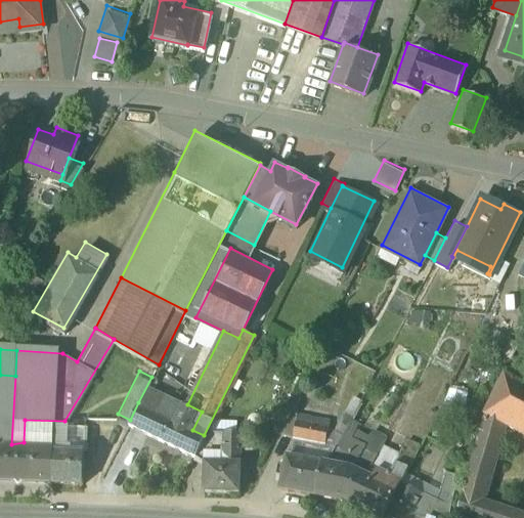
[(523,382),(505,373),(485,412),(505,422),(523,432),(523,382)]
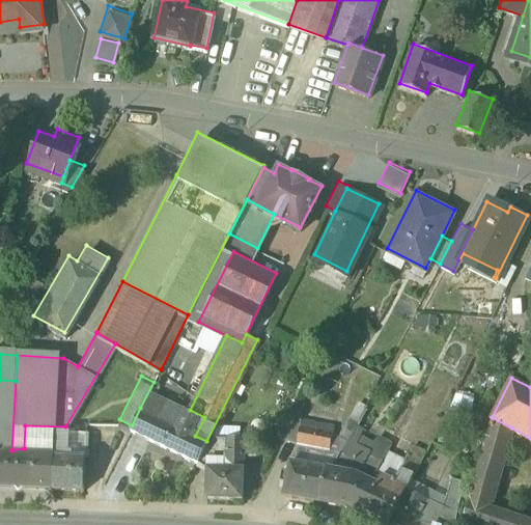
[(16,381),(0,380),(0,449),(11,450),(16,381)]
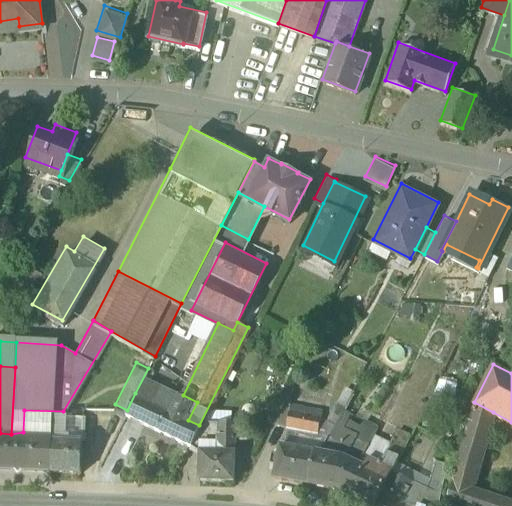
[(183,395),(179,392),(170,410),(188,420),(197,402),(183,395)]
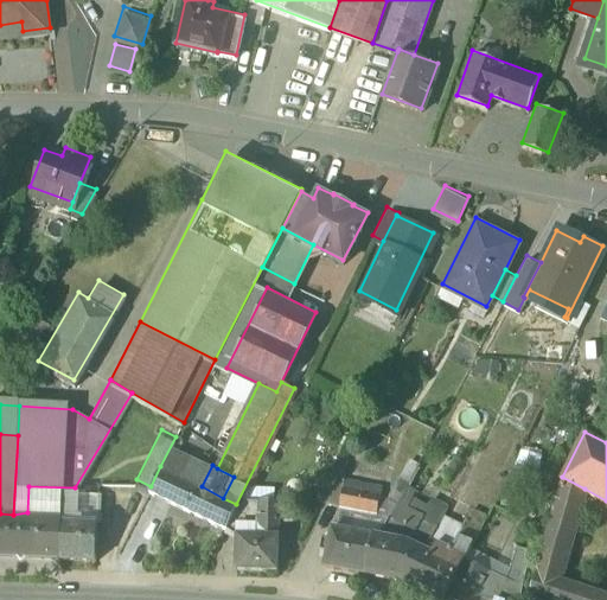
[(202,486),(160,466),(151,486),(227,524),(236,504),(223,498),(202,486)]
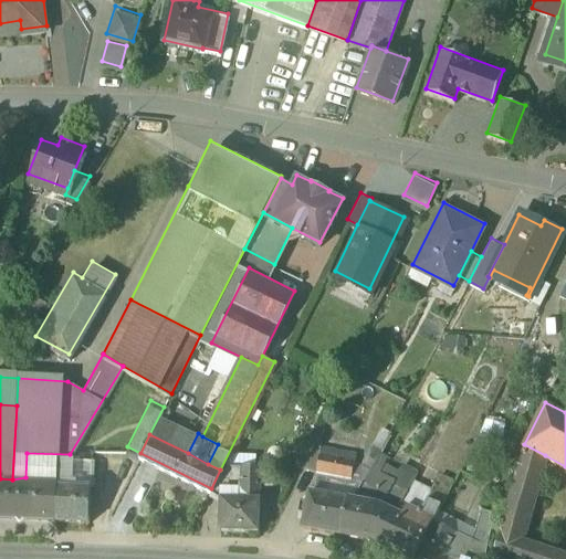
[(310,441),(299,464),(315,467),(320,443),(310,441)]
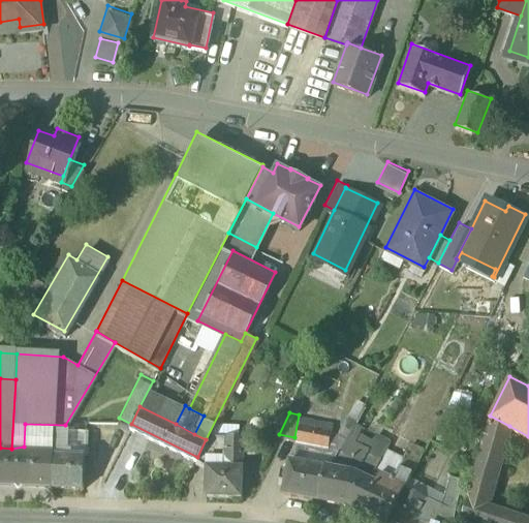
[(332,422),(299,414),(294,437),(298,438),(328,443),(332,422)]
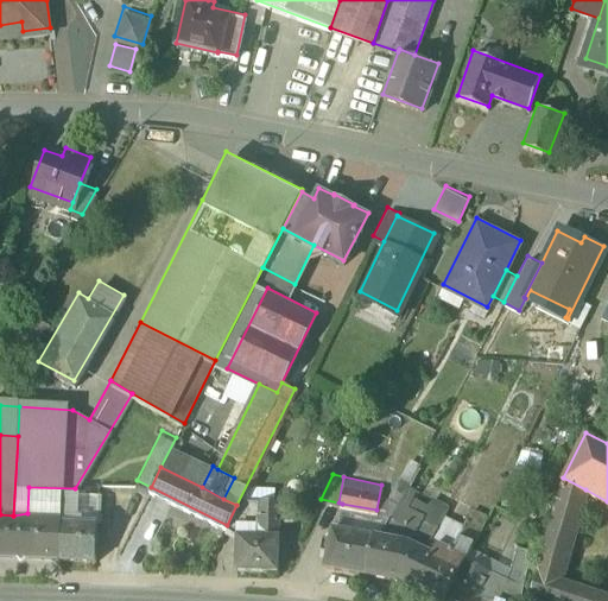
[(586,489),(563,478),(530,594),(550,600),(552,600),(561,579),(586,489)]
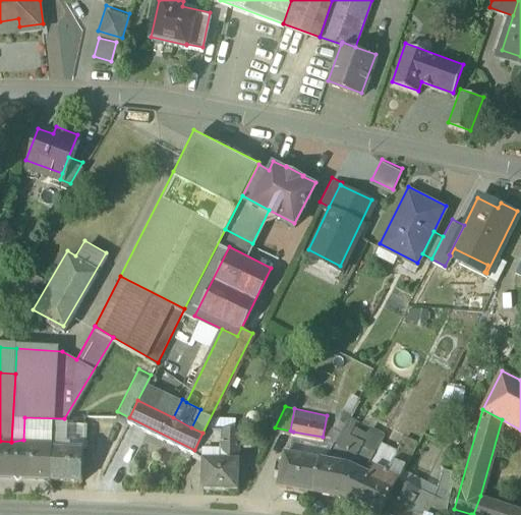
[(369,424),(350,414),(336,441),(355,451),(369,424)]
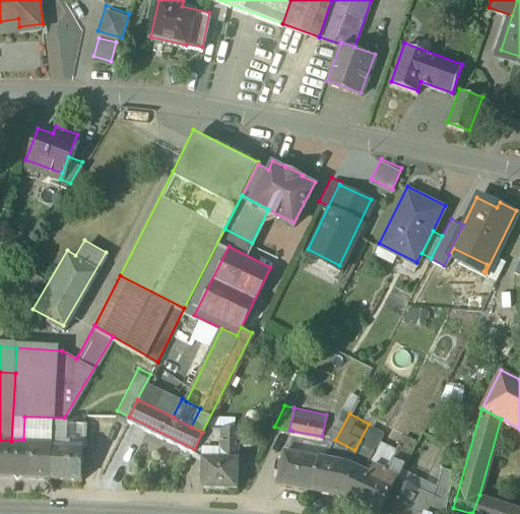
[(53,418),(24,416),(23,439),(52,440),(53,418)]
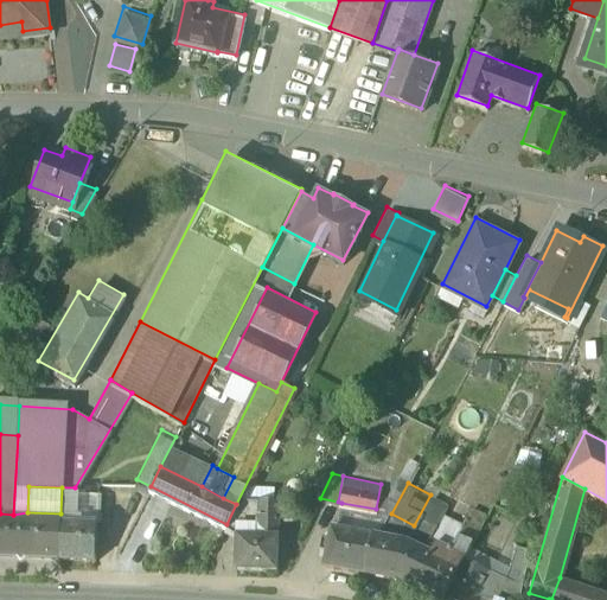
[(426,542),(433,544),(435,540),(442,523),(446,518),(451,502),(433,492),(430,495),(414,525),(410,534),(426,542)]
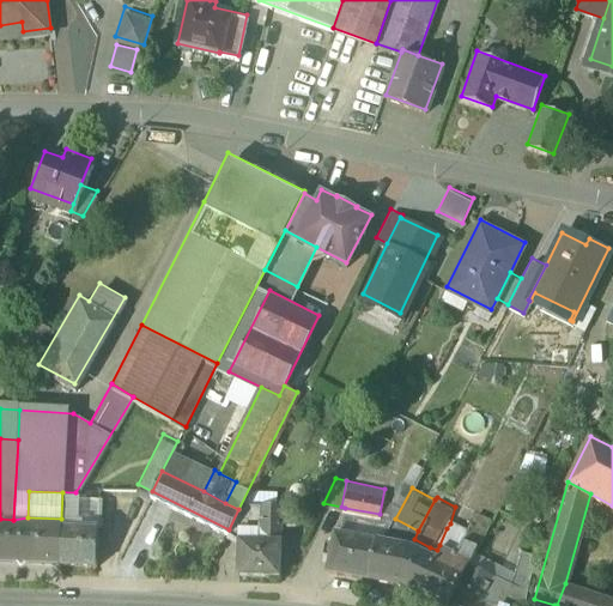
[(280,501),(261,501),(261,517),(280,517),(280,501)]
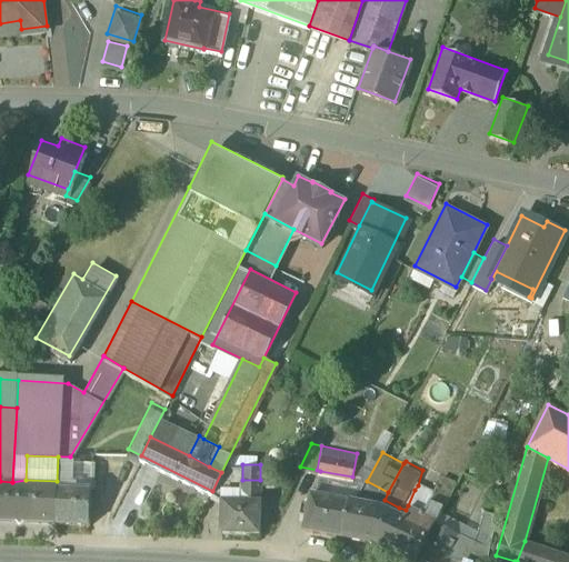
[(352,477),(320,471),(317,488),(318,488),(317,493),(348,499),(353,500),(363,481),(358,478),(352,477)]
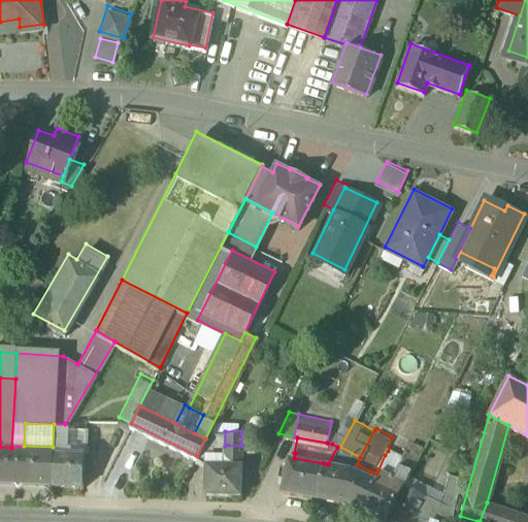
[(53,447),(24,446),(11,448),(0,447),(0,481),(52,482),(53,450),(53,447)]
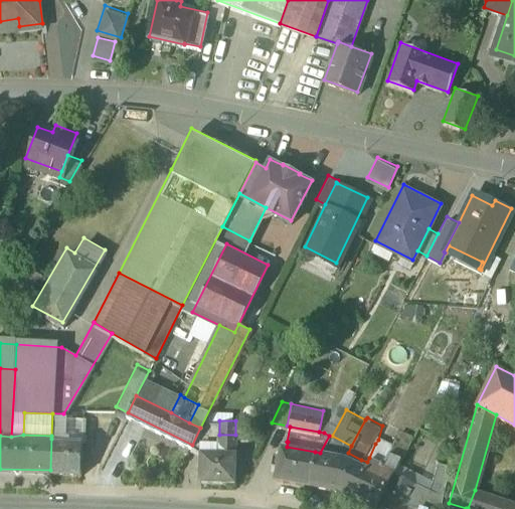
[(235,435),(219,435),(219,452),(234,452),(235,435)]
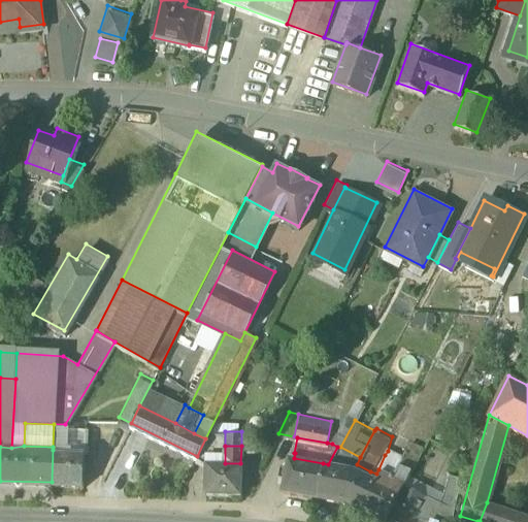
[(360,457),(340,447),(339,448),(337,447),(328,464),(354,470),(357,464),(360,457)]
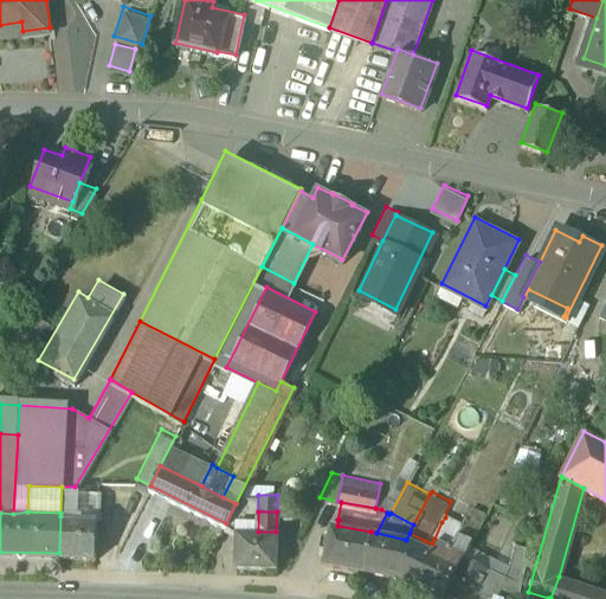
[(96,517),(60,516),(59,553),(95,553),(95,542),(96,527),(96,517)]
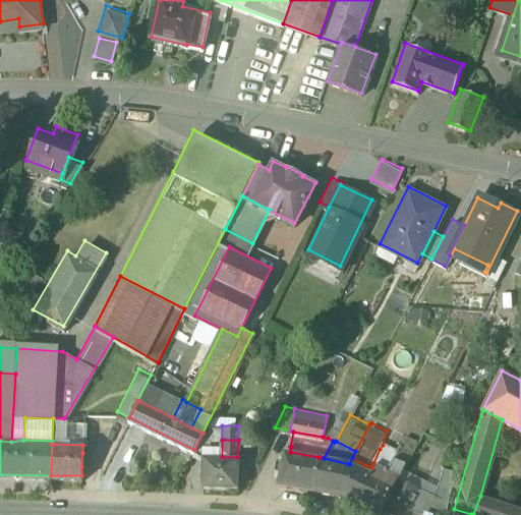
[(385,451),(380,449),(373,463),(399,474),(405,461),(385,451)]
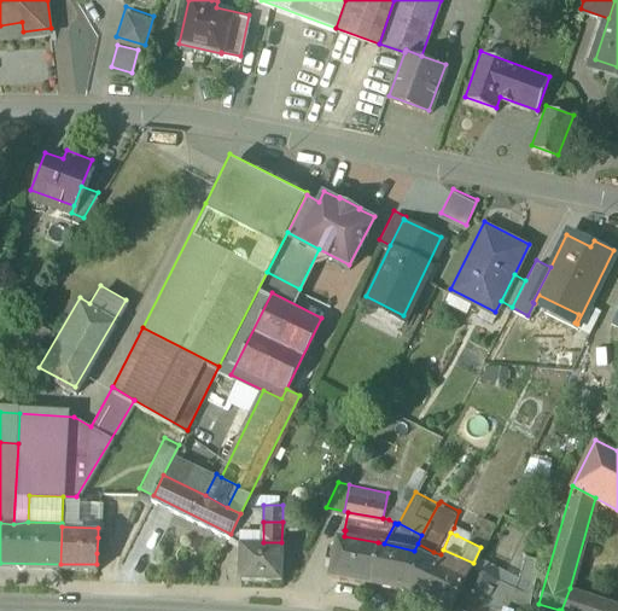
[(344,536),(338,535),(336,545),(328,543),(326,554),(333,556),(331,572),(371,580),(378,542),(344,536)]
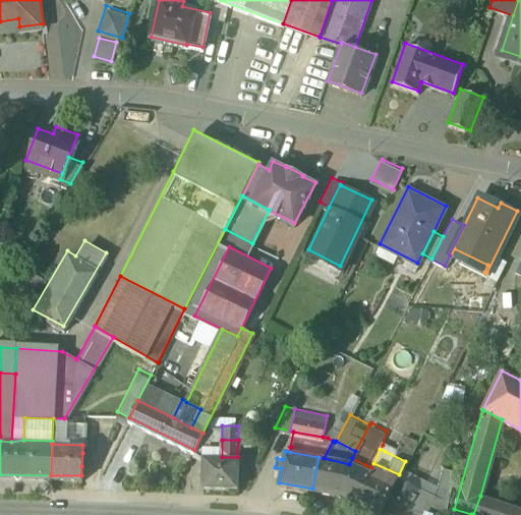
[(222,457),(204,456),(203,483),(237,484),(237,457),(222,457)]
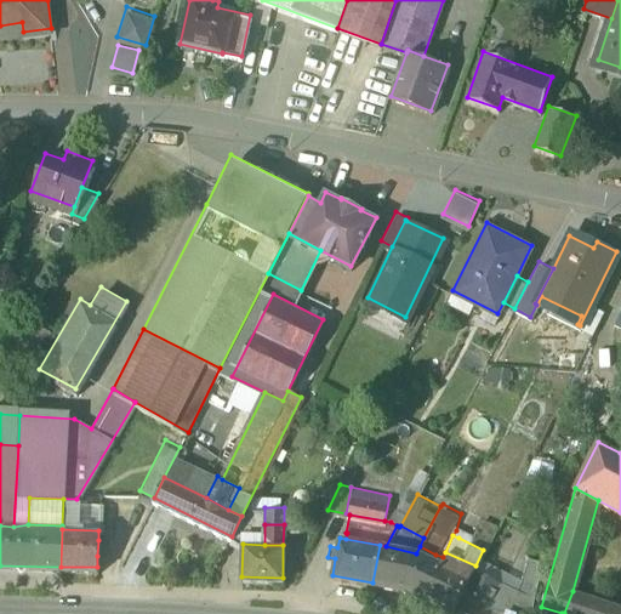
[(386,546),(380,545),(372,583),(405,586),(416,553),(386,546)]
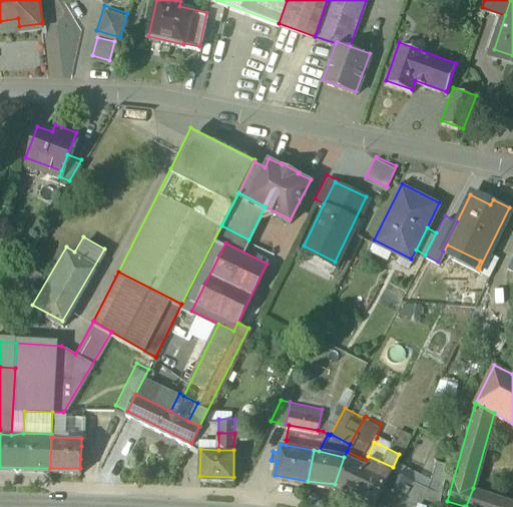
[(344,457),(335,484),(345,488),(360,458),(347,451),(344,457)]
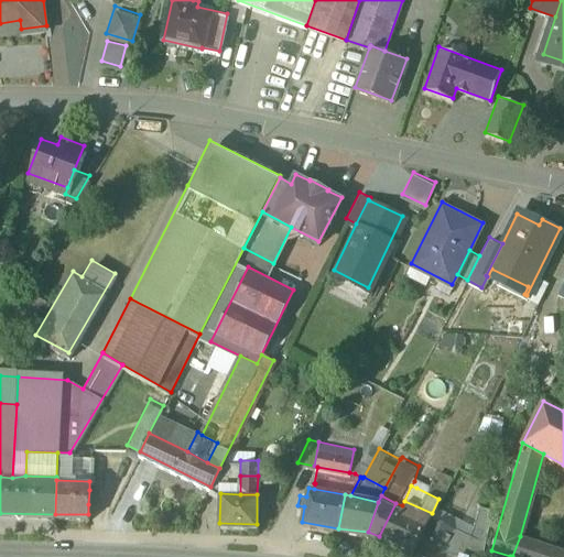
[(432,513),(404,501),(402,505),(384,539),(412,553),(432,513)]
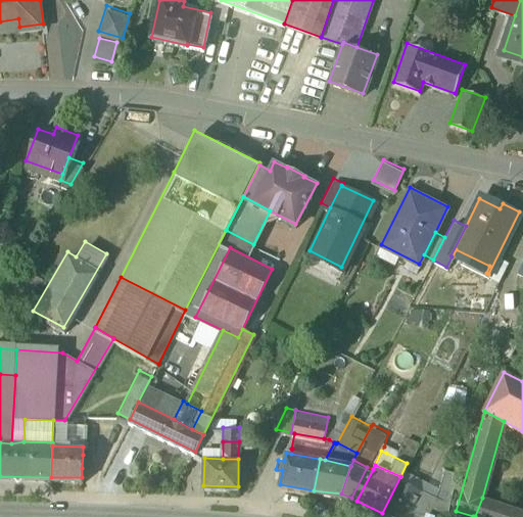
[(351,498),(357,501),(373,469),(367,467),(351,498)]
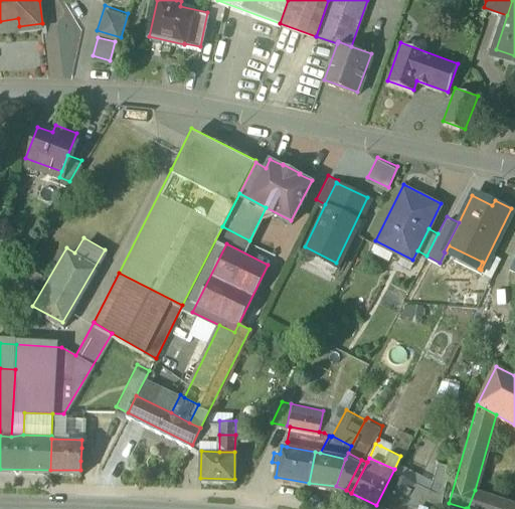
[(449,463),(437,460),(434,472),(445,478),(449,463)]
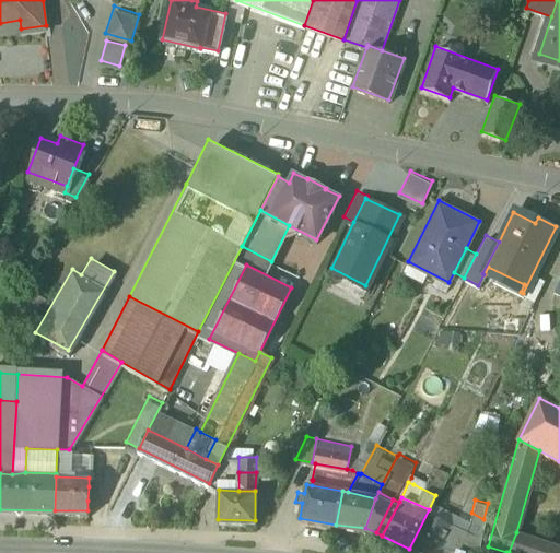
[(455,509),(435,501),(430,512),(448,524),(455,509)]
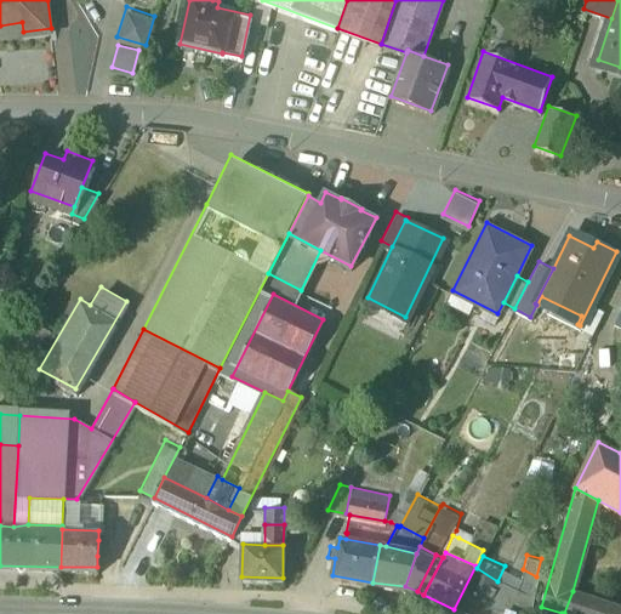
[(477,568),(456,610),(463,613),(480,613),(497,581),(477,568)]
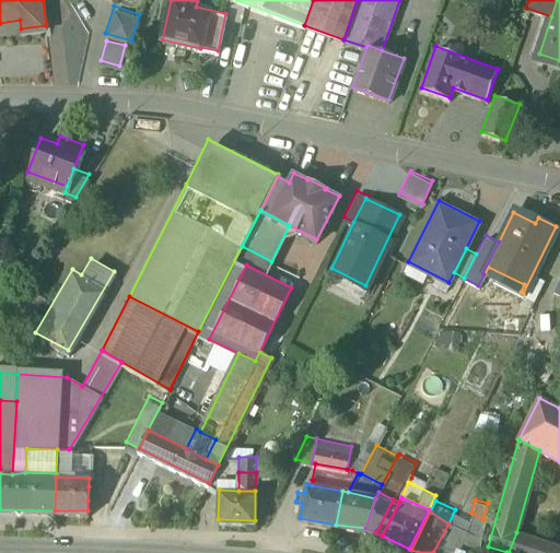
[(483,519),(471,513),(467,532),(471,533),(480,536),(483,519)]
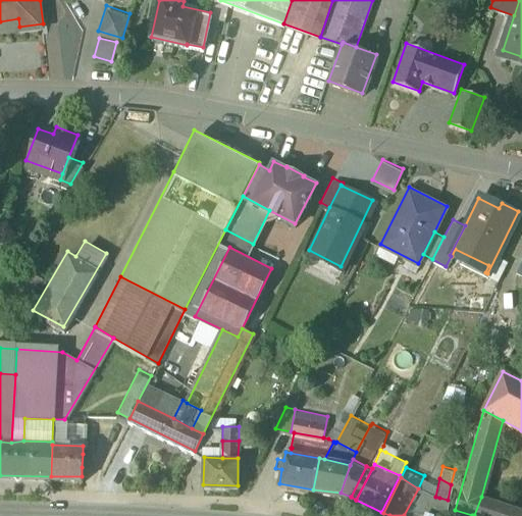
[(404,515),(422,515),(424,512),(436,515),(437,515),(438,513),(438,509),(439,498),(435,497),(418,488),(404,515)]
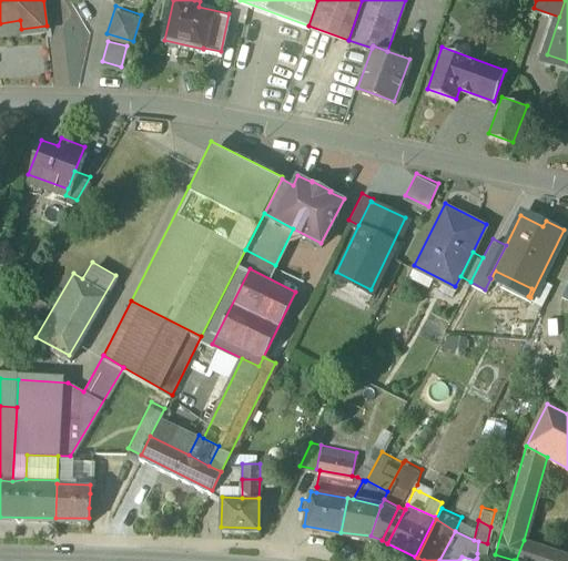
[(563,560),(566,554),(524,540),(516,560),(563,560)]
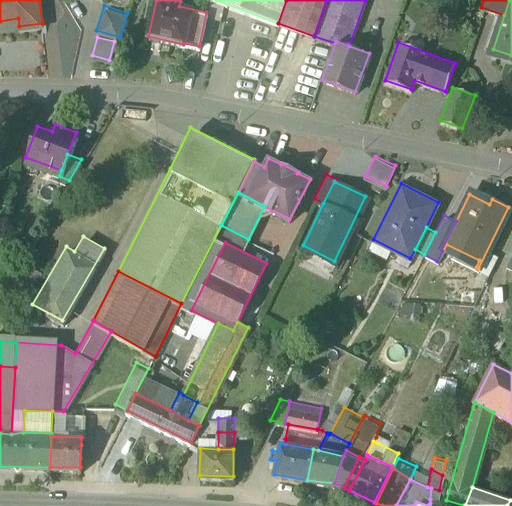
[(439,490),(431,488),(430,499),(437,500),(439,490)]
